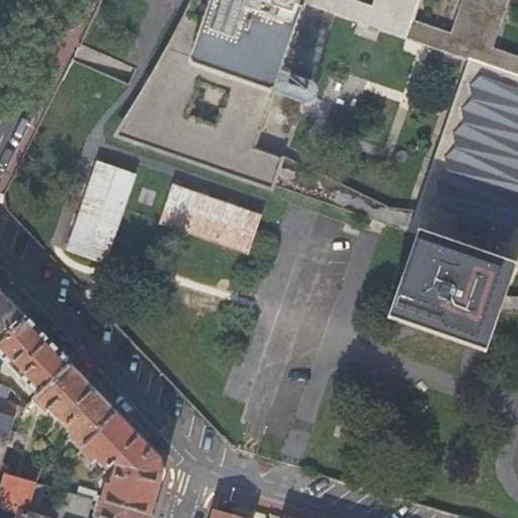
[(166,77),(161,85),(155,96),(151,102),(140,119),(130,134),(267,179),(270,171),(272,172),(277,155),(255,148),(304,1),(467,57),(416,209),(411,227),(419,229),(517,262),(517,261),(517,0),(202,0),(200,7),(198,13),(196,17),(192,25),(185,39),(181,49),(176,59),(166,77)]
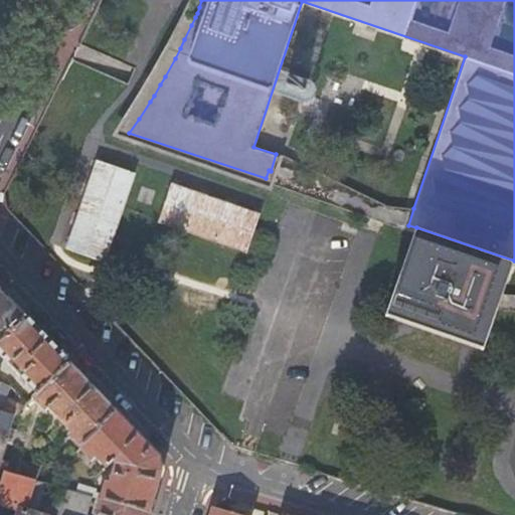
[(269,170),(266,178),(408,225),(413,208),(390,205),(276,154),(271,171),(269,170)]
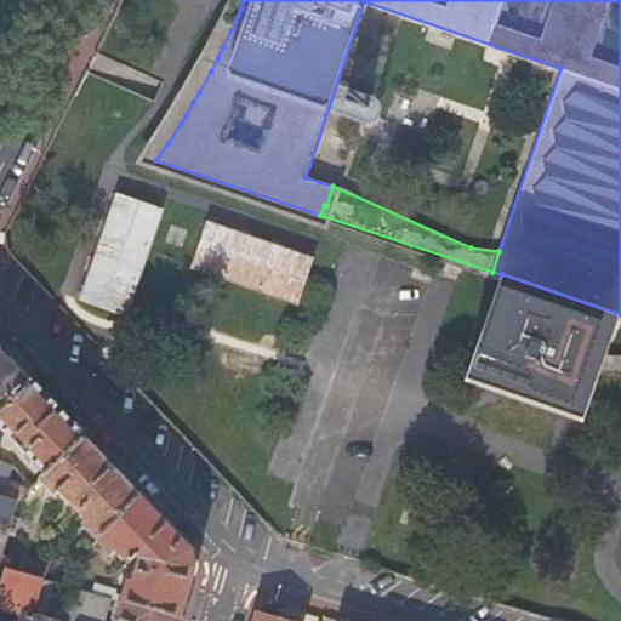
[(151,249),(164,209),(117,193),(80,301),(127,317),(151,249)]
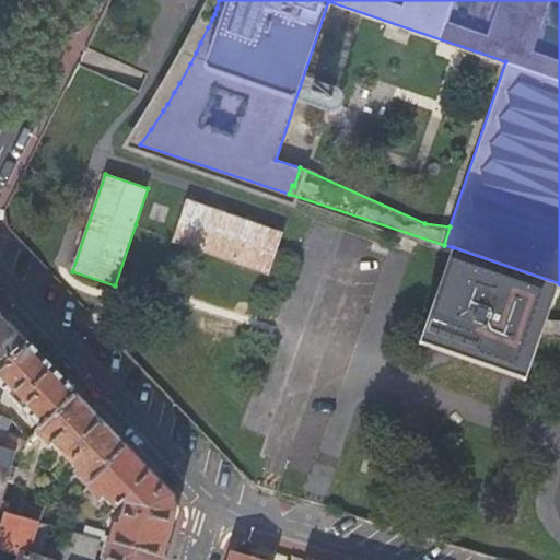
[(173,243),(270,275),(284,232),(188,199),(175,238),(173,243)]
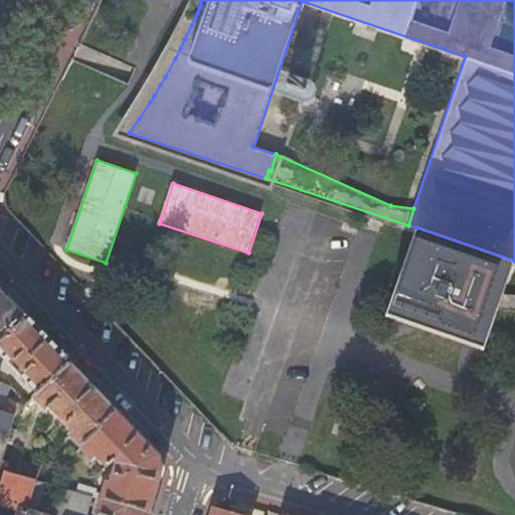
[(514,261),(416,227),(388,314),(486,347),(500,304),(505,288),(514,261)]
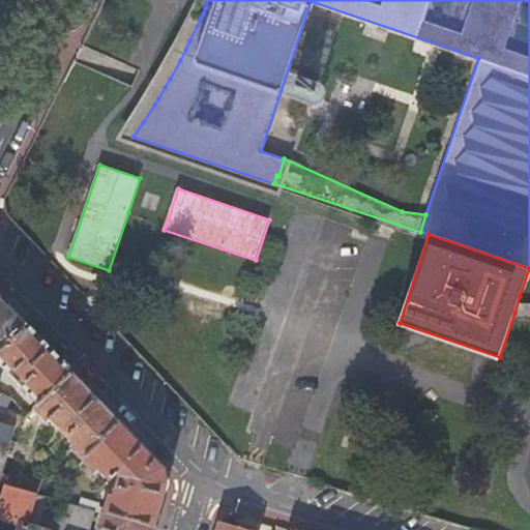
[(529,297),(529,267),(529,268),(520,296),(529,297)]
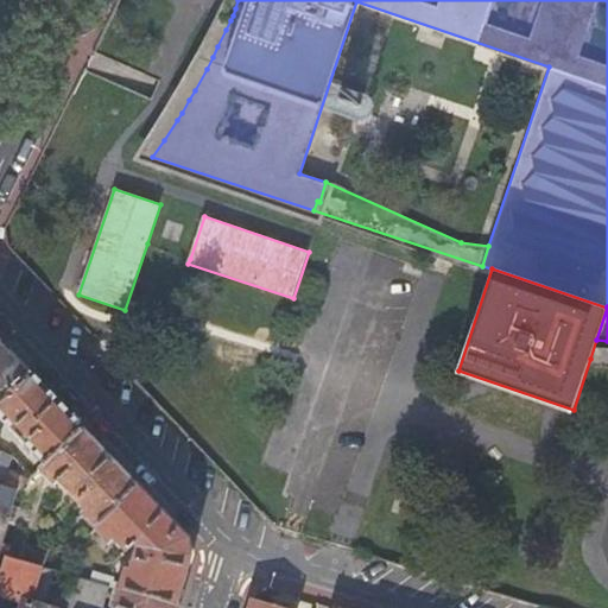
[(590,359),(607,360),(607,341),(596,340),(590,359)]
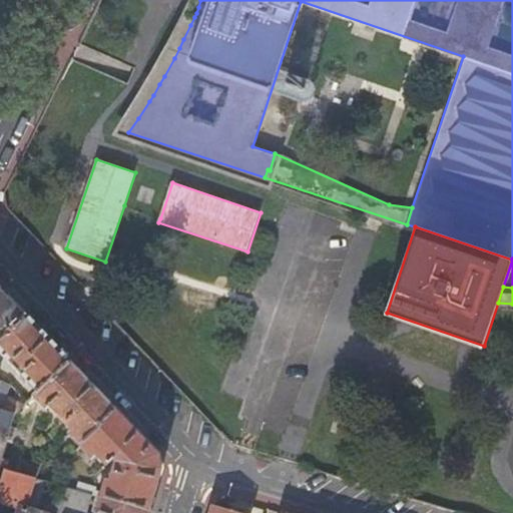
[(0,341),(26,317),(0,289),(0,341)]
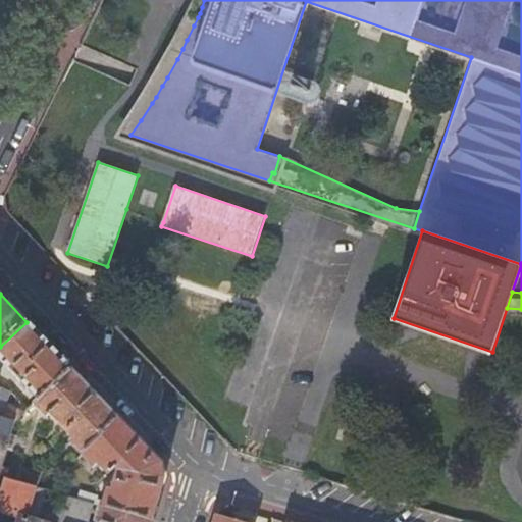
[(48,346),(27,322),(0,347),(0,361),(38,401),(71,370),(48,346)]
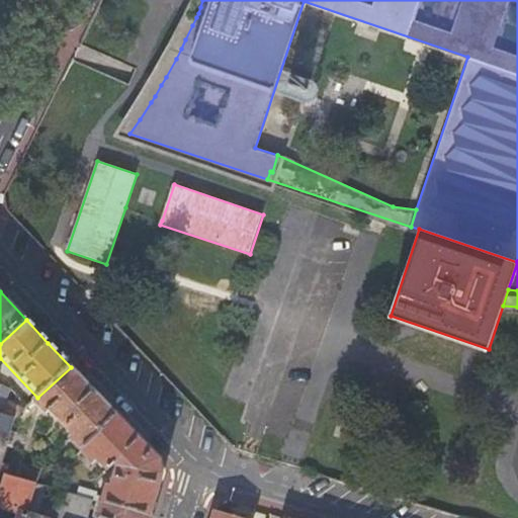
[(37,398),(15,418),(0,475),(4,476),(15,479),(33,413),(31,411),(36,406),(45,415),(49,411),(70,434),(66,437),(79,451),(116,415),(83,379),(71,367),(37,398)]
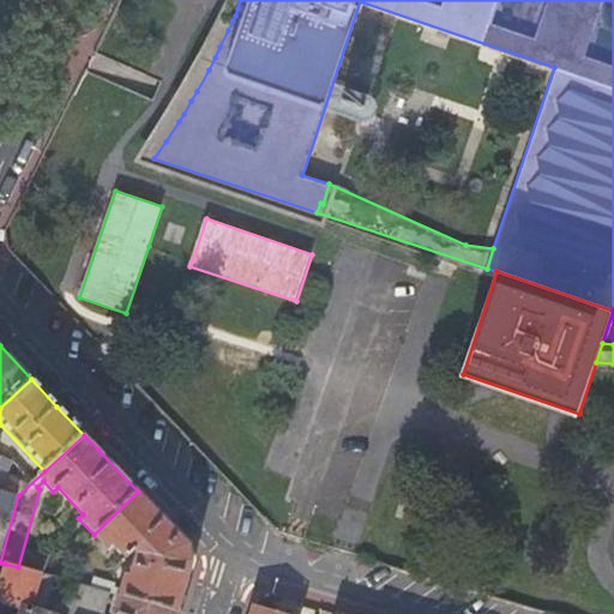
[(0,561),(0,563),(18,495),(0,489),(0,561)]
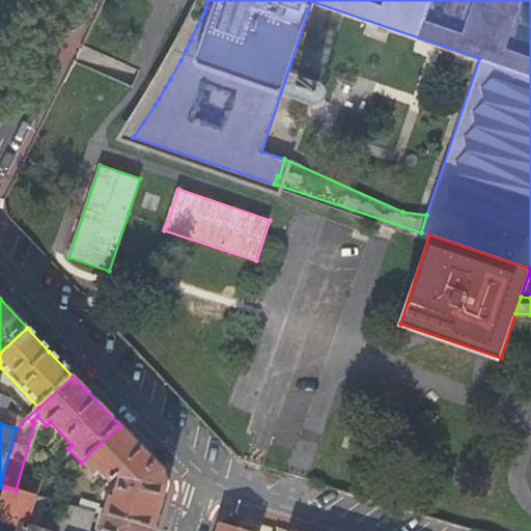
[(119,425),(81,463),(94,476),(99,473),(109,484),(114,479),(117,483),(113,498),(108,497),(104,510),(100,509),(100,507),(81,501),(79,508),(95,513),(103,515),(155,530),(166,487),(164,472),(152,460),(119,425)]
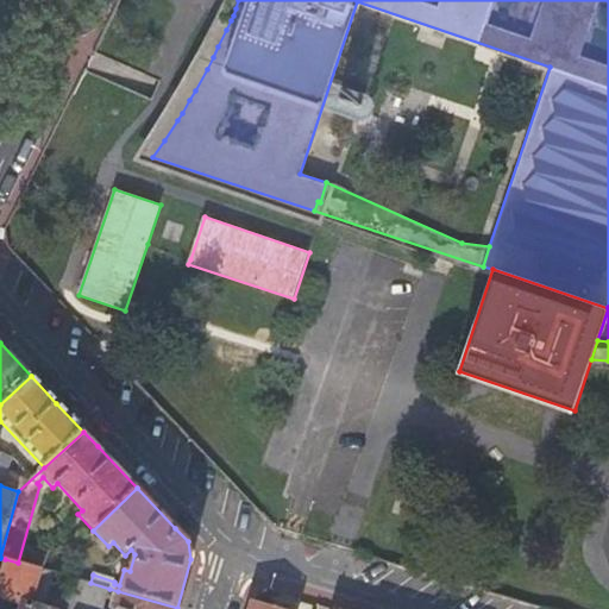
[(37,608),(43,608),(54,573),(18,563),(5,559),(0,575),(0,598),(23,606),(30,607),(37,608)]
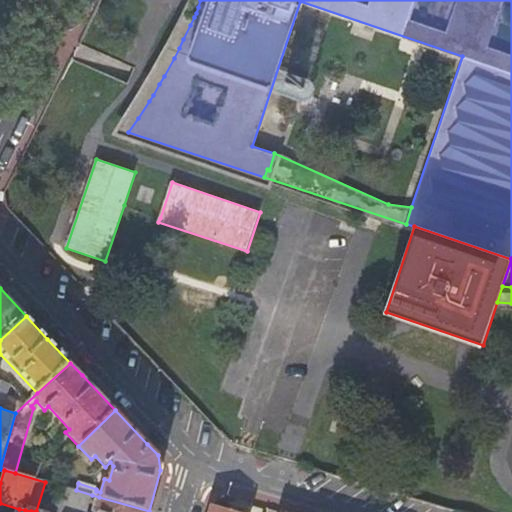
[(76,490),(60,486),(57,498),(63,501),(62,507),(78,511),(86,511),(92,495),(76,490)]
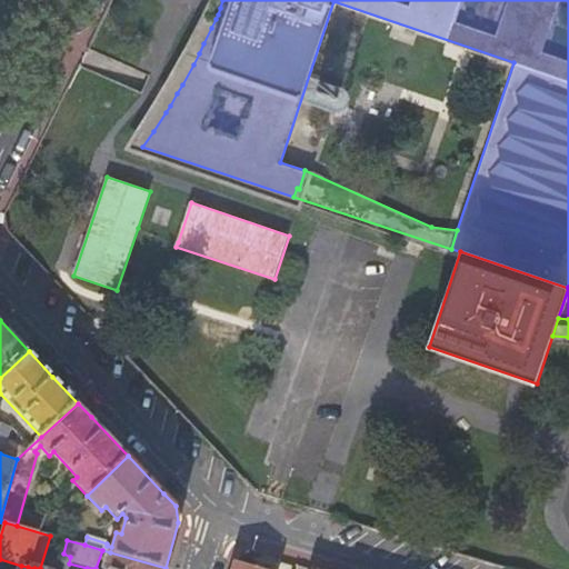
[(165,568),(166,568),(110,552),(105,568),(165,568)]
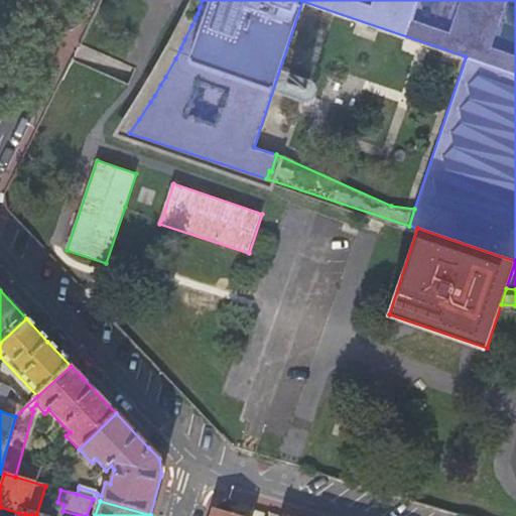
All buildings are outlined.
